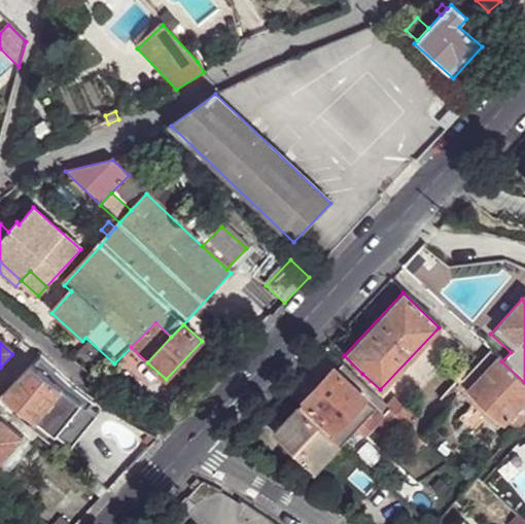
[(488,353),(471,371),(479,377),(495,359),(488,353)]
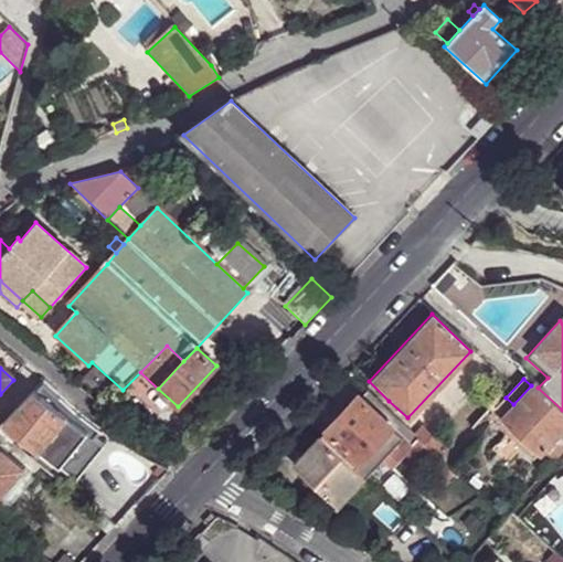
[(64,402),(43,383),(20,406),(18,410),(0,427),(0,437),(3,441),(9,446),(16,436),(74,483),(103,446),(94,439),(99,433),(88,424),(91,422),(73,410),(64,402)]
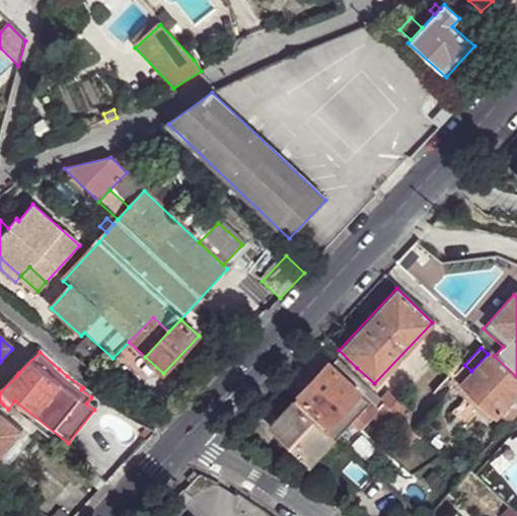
[(471,371),(458,385),(493,418),(495,420),(497,418),(516,395),(516,379),(489,353),(488,354),(471,371)]
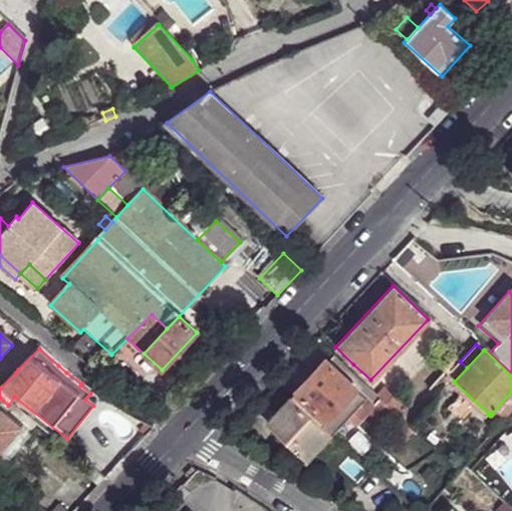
[(465,354),(462,351),(452,362),(453,363),(455,364),(465,354)]
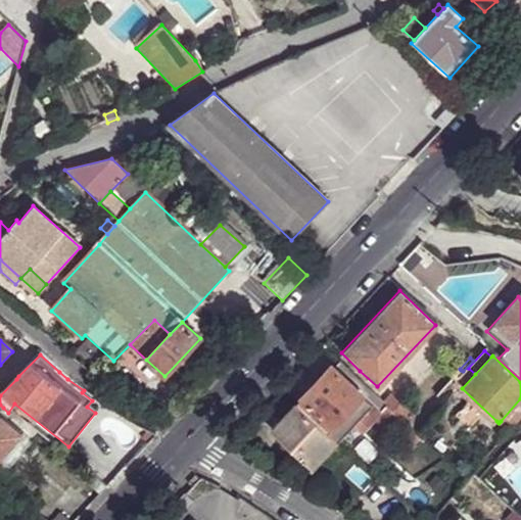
[(381,406),(338,365),(333,370),(362,397),(371,407),(350,430),(353,432),(358,428),(363,434),(374,421),(408,453),(420,442),(415,436),(396,420),(381,406)]
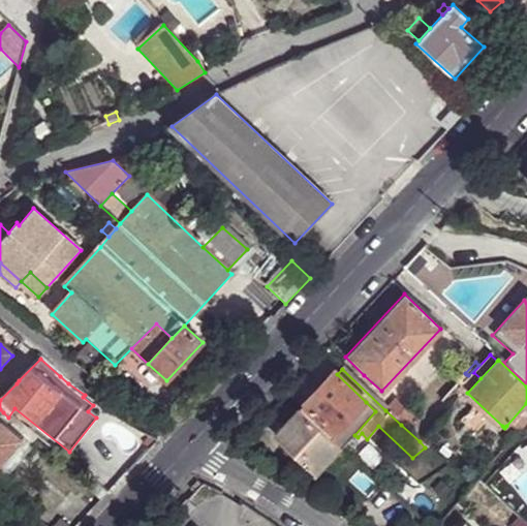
[(0,400),(17,383),(19,380),(10,372),(0,382),(0,400)]
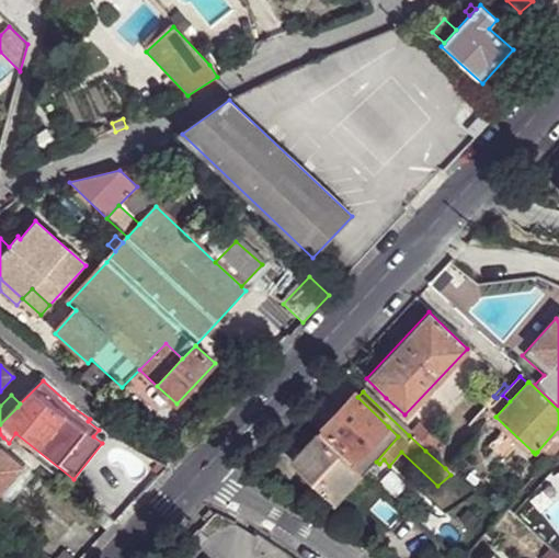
[(355,395),(323,428),(358,459),(388,426),(357,397),(355,395)]
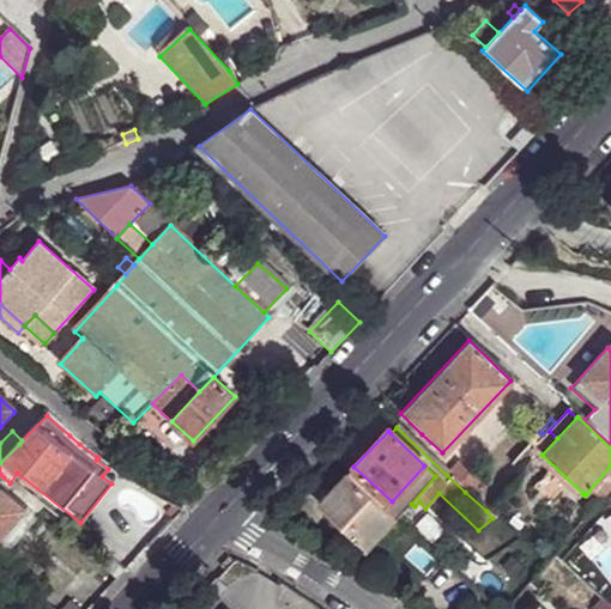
[(549,431),(544,436),(550,442),(540,452),(542,455),(557,438),(549,431)]
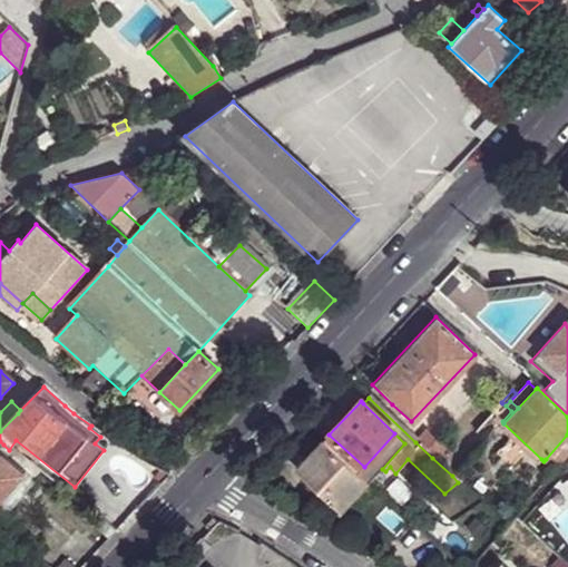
[(475,434),(482,442),(502,421),(511,411),(506,406),(505,404),(502,403),(475,434)]
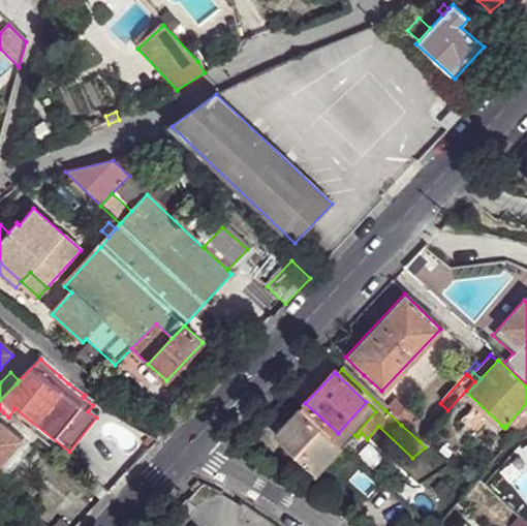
[(502,426),(467,393),(463,397),(498,431),(502,426)]
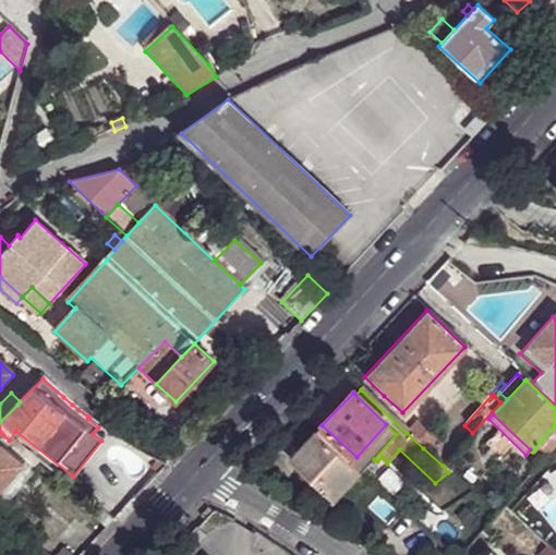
[(357,457),(349,463),(353,468),(357,463),(363,469),(374,459),(396,434),(386,424),(357,457)]
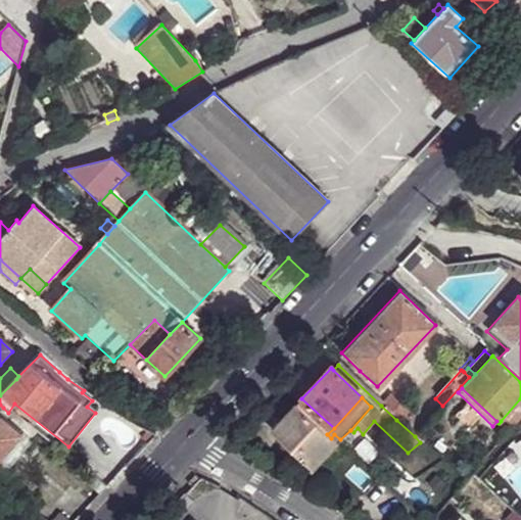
[(301,398),(296,406),(327,434),(334,428),(301,398)]
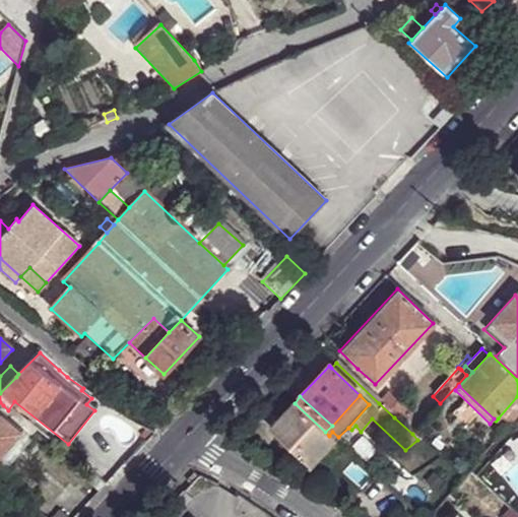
[(386,396),(379,403),(394,417),(401,410),(386,396)]
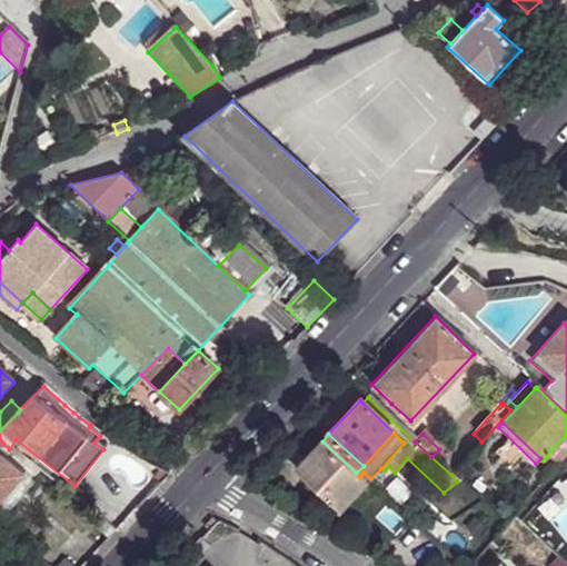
[(566,454),(566,434),(545,458),(556,467),(566,454)]
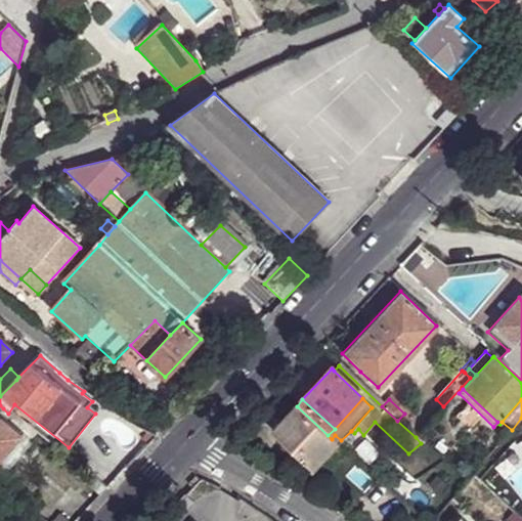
[(328,435),(297,406),(270,435),(311,473),(338,444),(332,439),(328,435)]
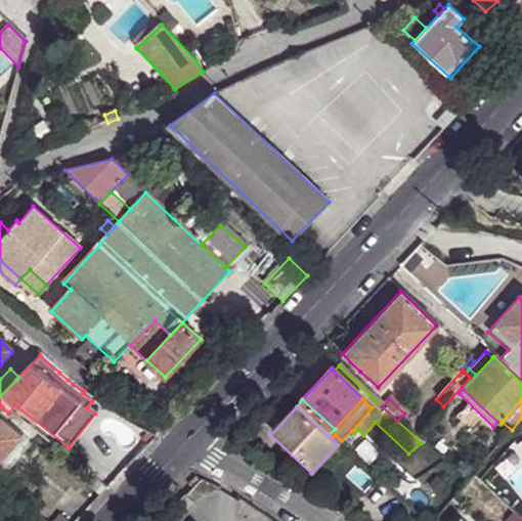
[(0,460),(23,435),(0,417),(0,460)]
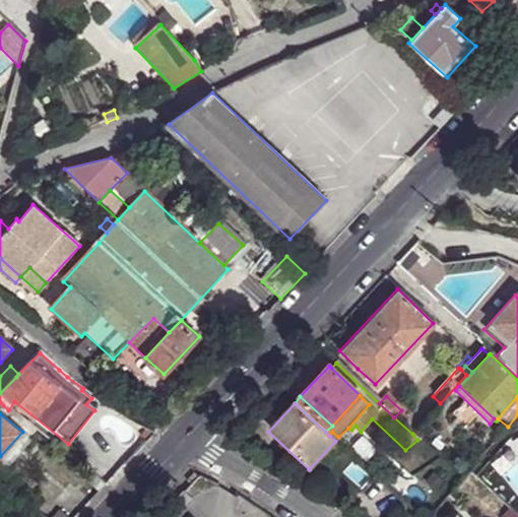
[(152,432),(145,428),(138,435),(146,443),(153,436),(154,434),(152,432)]
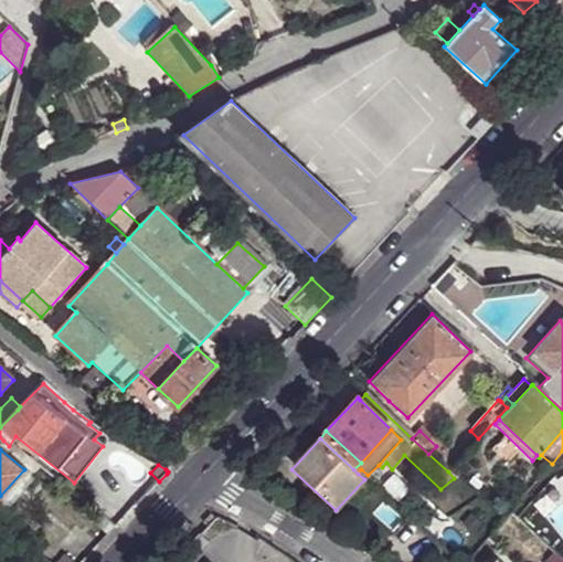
[(24,469),(0,496),(0,511),(2,512),(35,478),(24,469)]
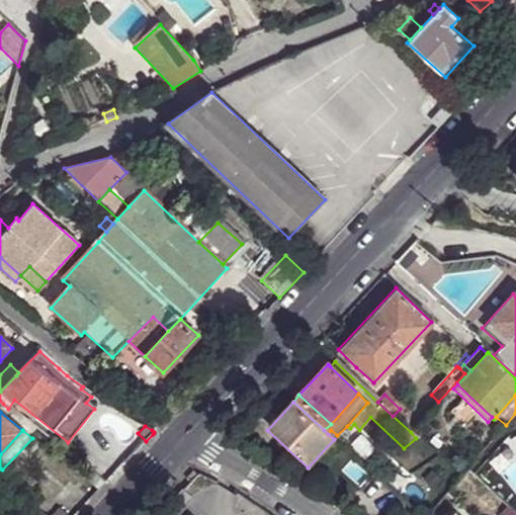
[(328,434),(334,439),(337,435),(331,430),(328,434)]
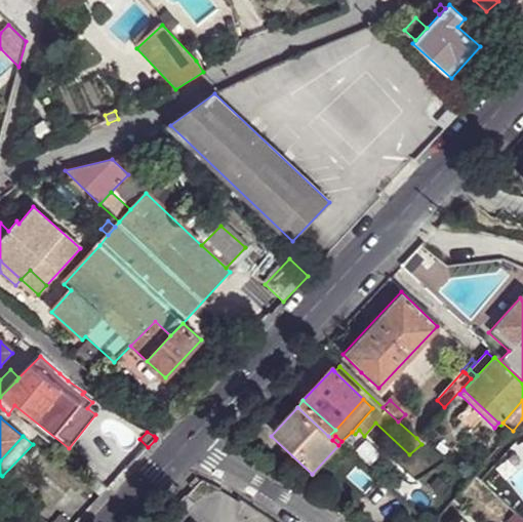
[(233,455),(246,462),(255,451),(241,438),(231,448),(233,455)]
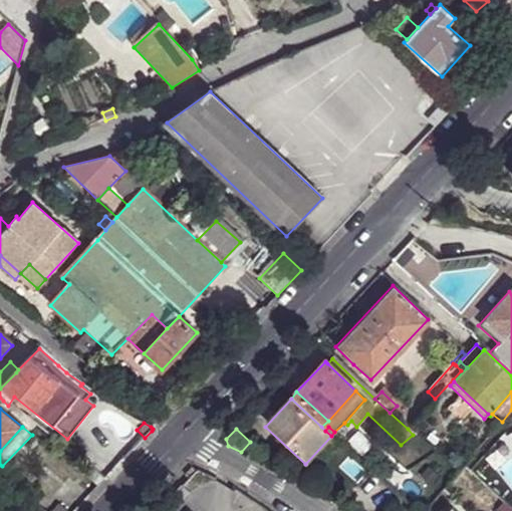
[(98,488),(104,482),(91,471),(87,476),(91,479),(90,480),(98,488)]
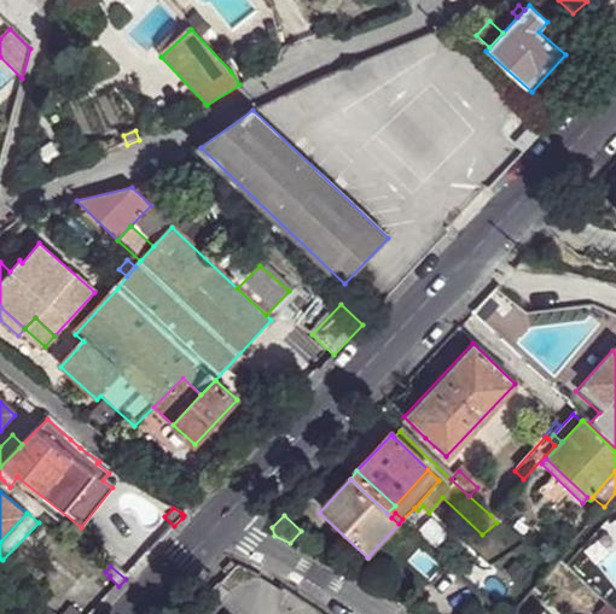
[(215,588),(204,601),(216,612),(227,600),(215,588)]
